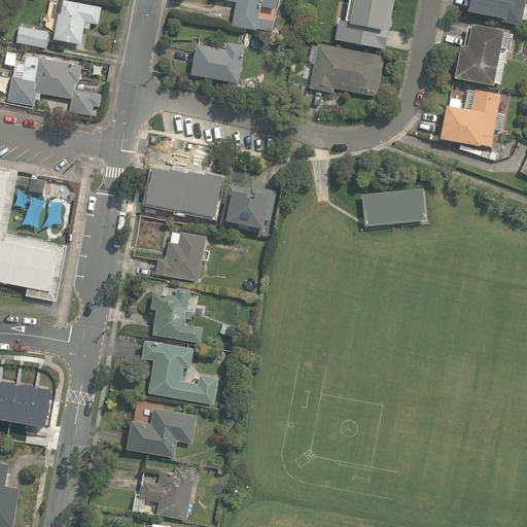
[(63,0),(54,40),(81,47),(85,29),(92,30),(93,24),(100,26),(104,9),(65,0),(63,0)]
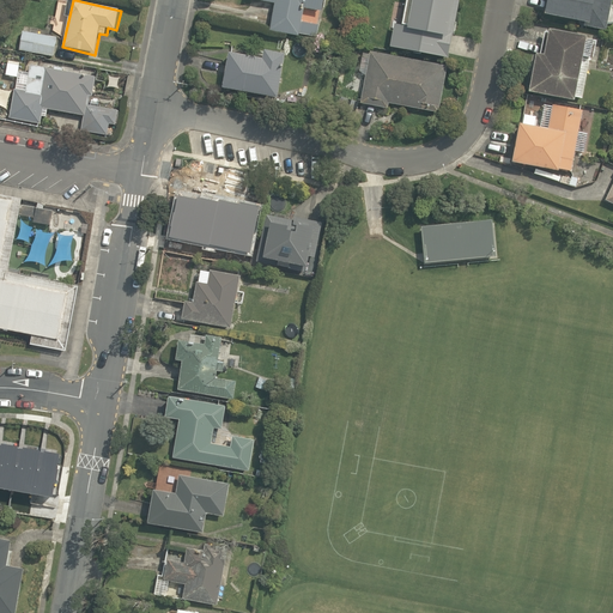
[(301,34),(305,10),(321,12),(323,0),(258,0),(277,4),(272,29),(301,34)]
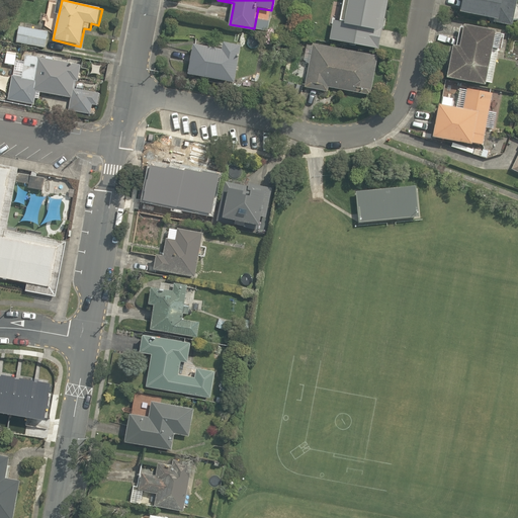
[(339,0),(337,21),(330,21),(328,41),(379,48),(384,0),(339,0)]
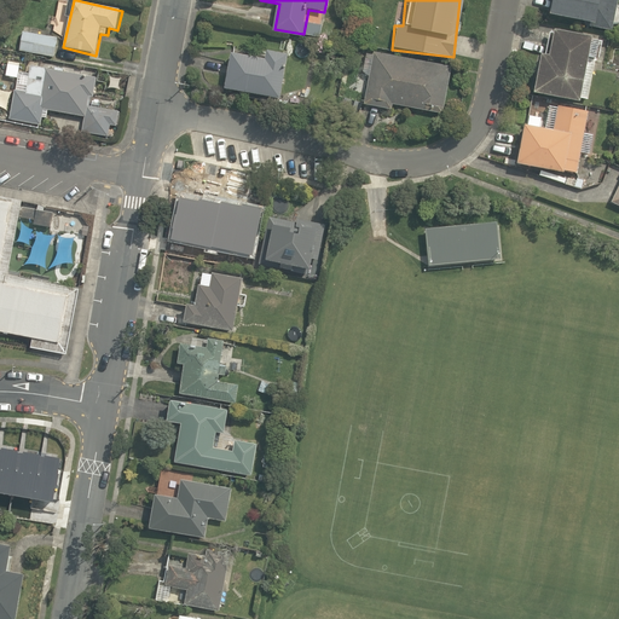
[(618,0),(553,0),(550,18),(613,29),(618,0)]
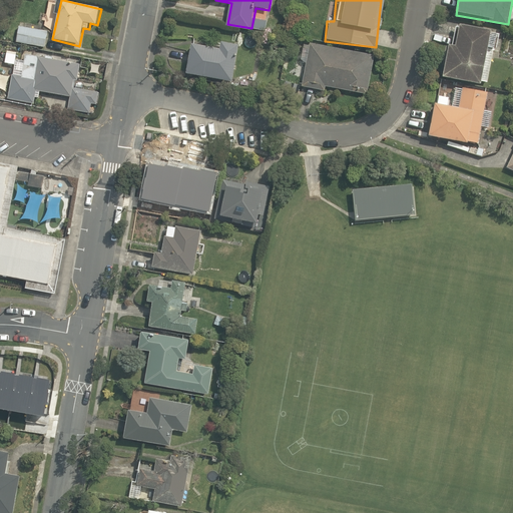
[(17,25),(13,40),(44,47),(47,32),(17,25)]
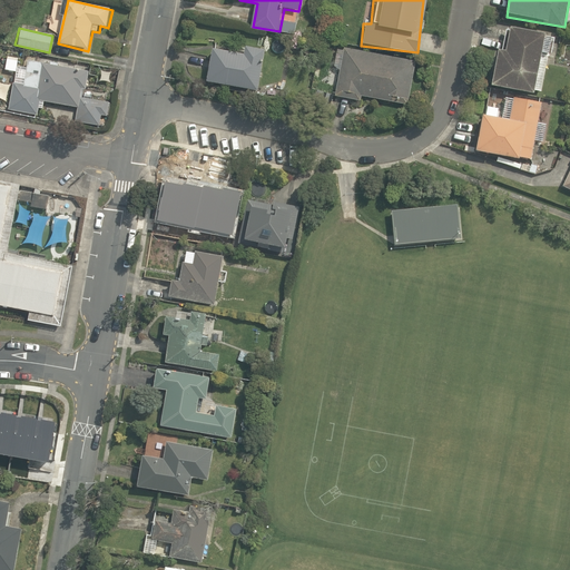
[(536,94),(541,57),(556,59),(559,37),(544,35),(509,29),(505,53),(498,52),(492,87),(536,94)]
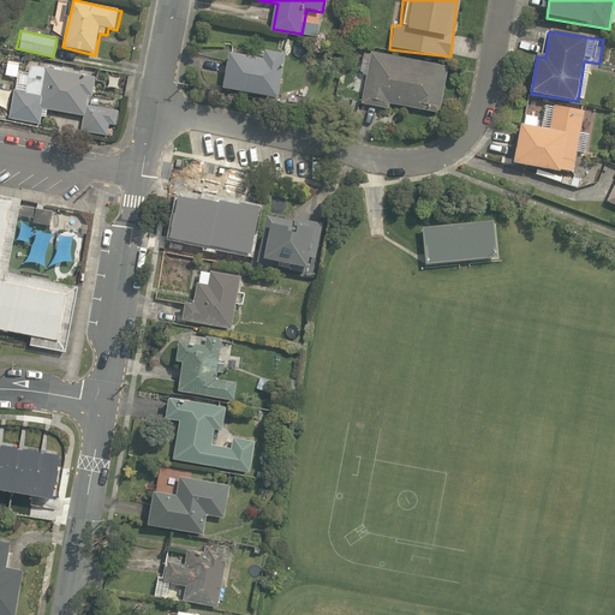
[(363,82),(356,81),(351,102),(390,109),(392,103),(441,114),(451,66),(388,53),(363,48),(357,73),(364,75),(363,82)]
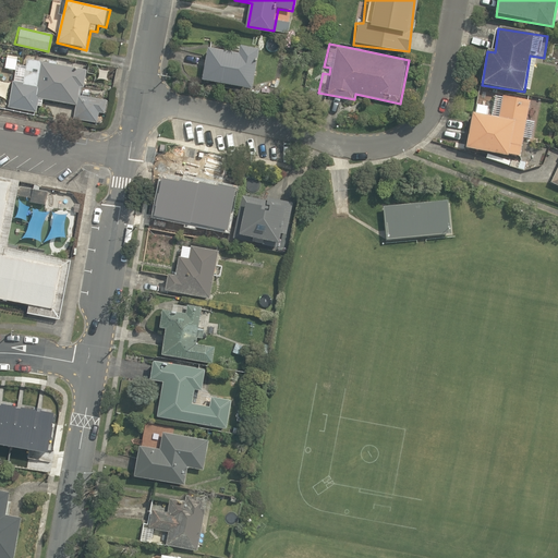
[(239,52),(208,47),(202,80),(252,88),(259,48),(241,45),(239,52)]
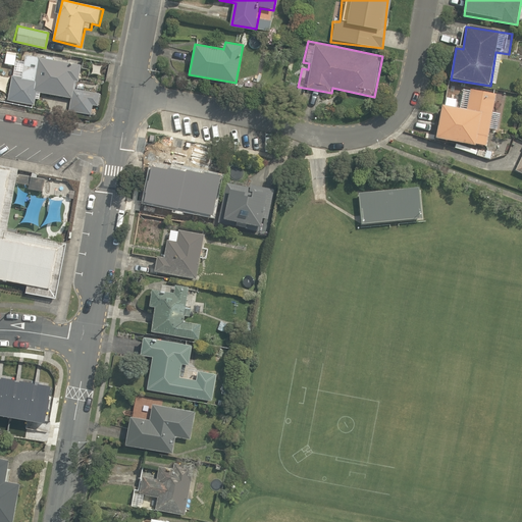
[(80,89),(85,65),(37,57),(33,80),(10,75),(5,102),(35,107),(37,93),(71,100),(68,113),(98,119),(103,93),(80,89)]
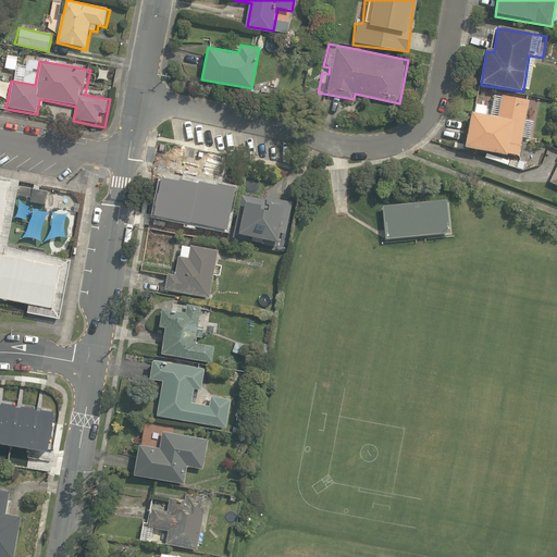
[(521,155),(525,123),(535,125),(539,100),(530,98),(472,89),(463,146),(521,155)]
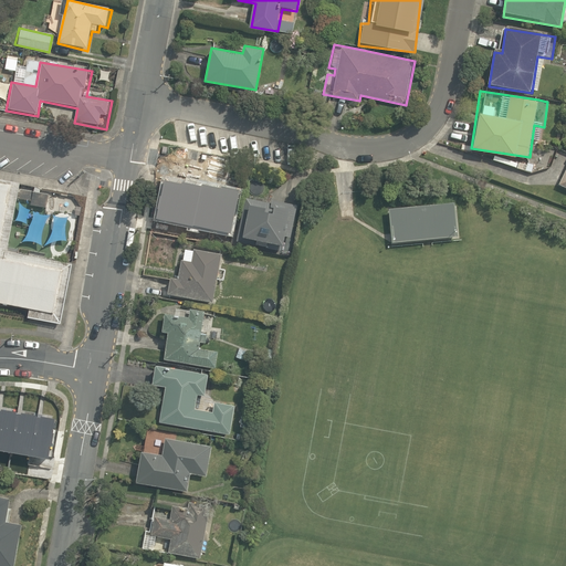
[(565,164),(556,185),(565,188),(565,164)]
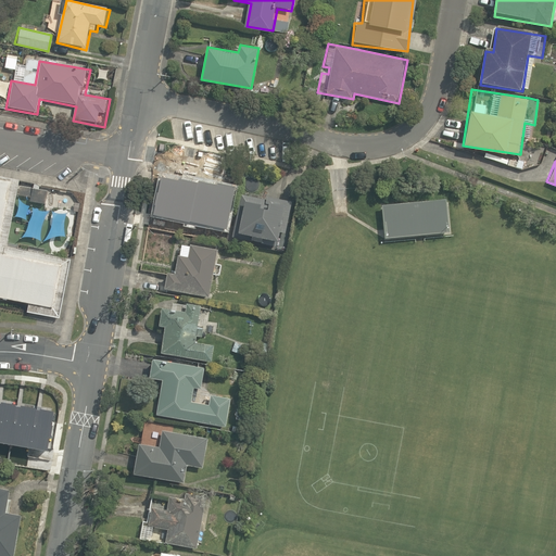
[(0,178),(0,299),(66,312),(75,266),(15,255),(28,184),(0,178)]
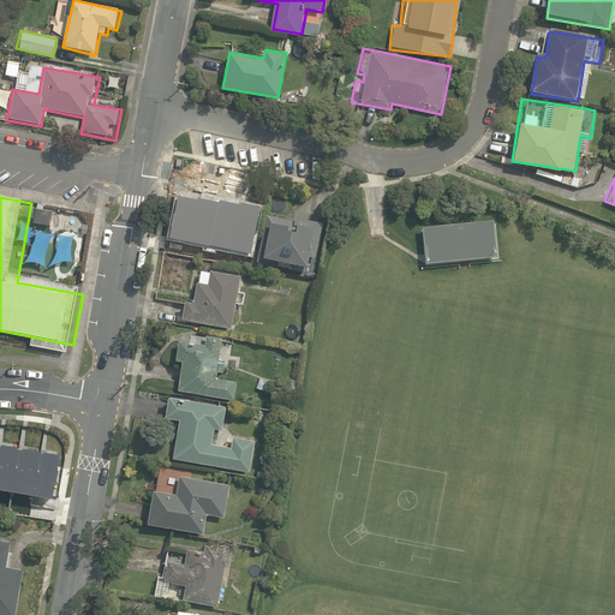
[(215,228),(197,225),(192,249),(251,260),(261,208),(220,201),(215,228)]
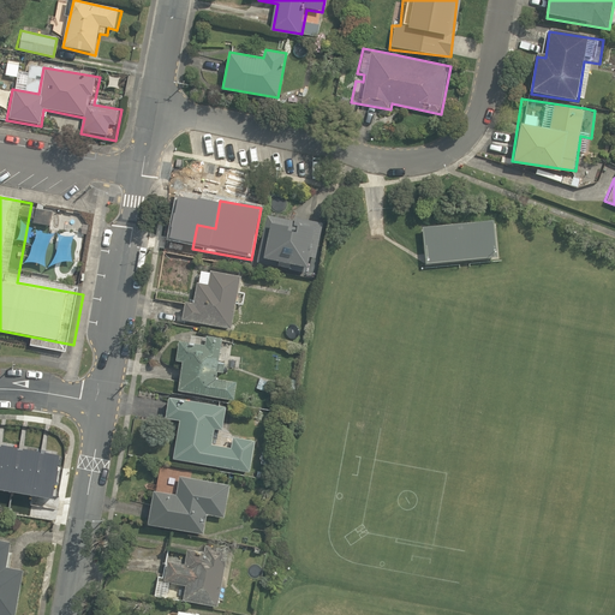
[(306,274),(305,281),(315,282),(324,222),(264,214),(257,266),(306,274)]
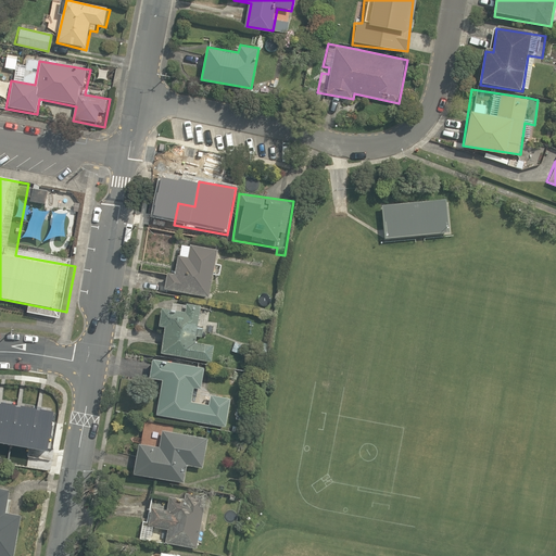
[(382,205),(386,238),(450,232),(446,199),(382,205)]
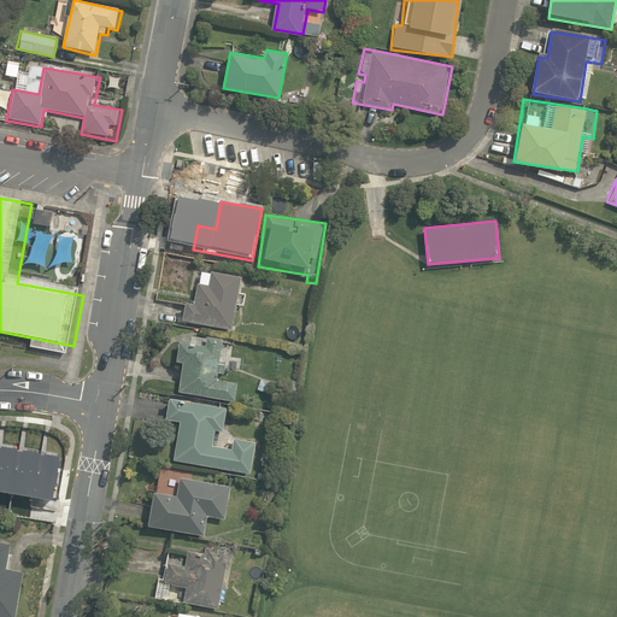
[(197,304),(188,303),(184,321),(230,329),(240,276),(203,270),(197,304)]
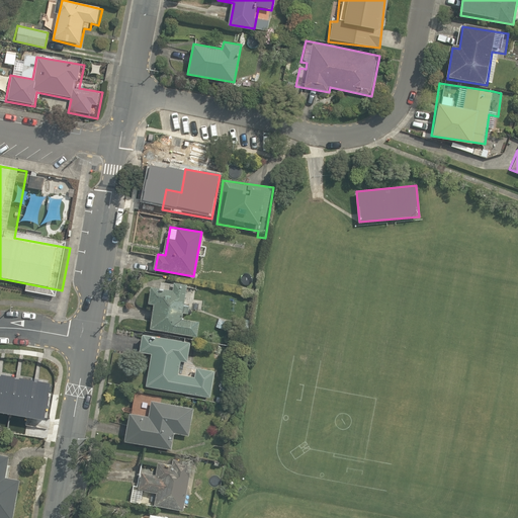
[(184,305),(186,289),(152,285),(149,306),(154,307),(150,332),(197,338),(199,322),(187,320),(189,305),(184,305)]
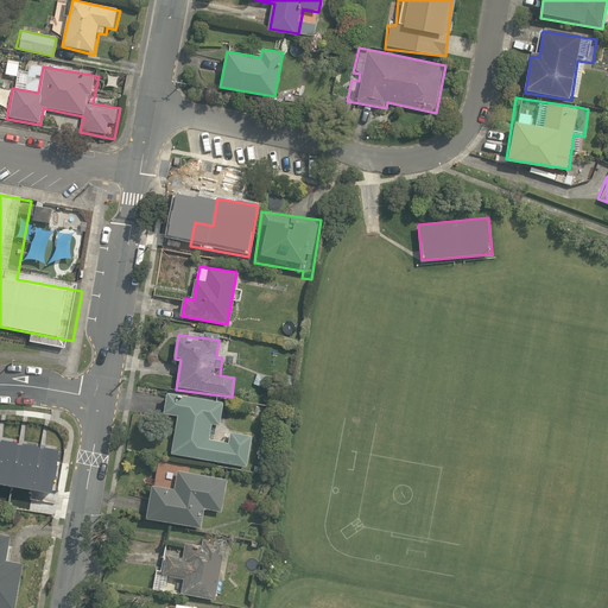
[(164,415),(175,417),(169,453),(247,466),(252,438),(229,435),(228,442),(211,438),(214,426),(220,428),(225,403),(179,394),(168,393),(164,415)]
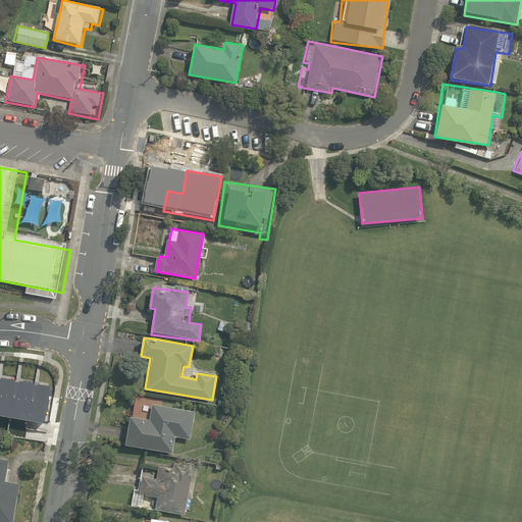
[(0,409),(37,417),(43,385),(16,379),(17,375),(0,370),(0,409)]
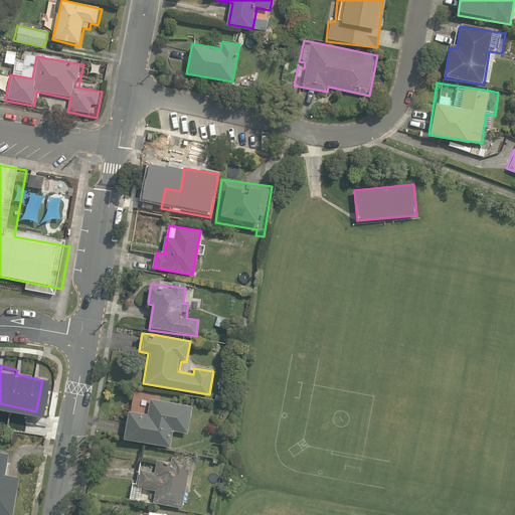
[(126,441),(170,449),(173,434),(188,437),(194,404),(166,400),(166,403),(151,401),(149,413),(131,410),(126,441)]
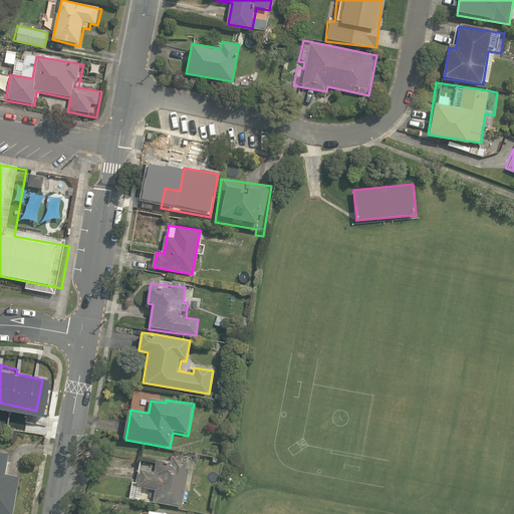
[(26,451),(0,446),(0,510),(15,513),(26,451)]
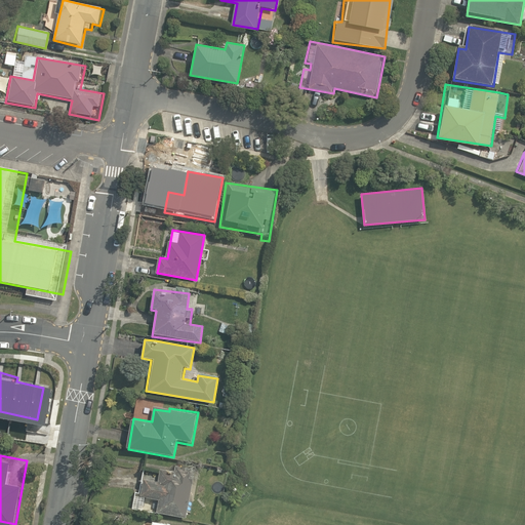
[(157,482),(144,480),(140,499),(159,502),(157,515),(186,520),(195,466),(176,462),(174,472),(159,470),(157,482)]
